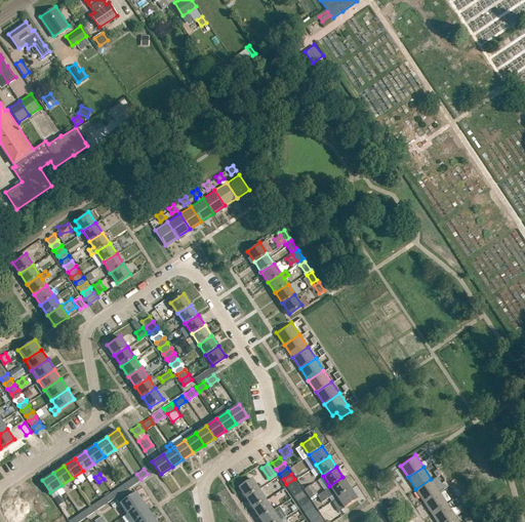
[(129,486),(136,481),(133,476),(126,481),(129,486)]
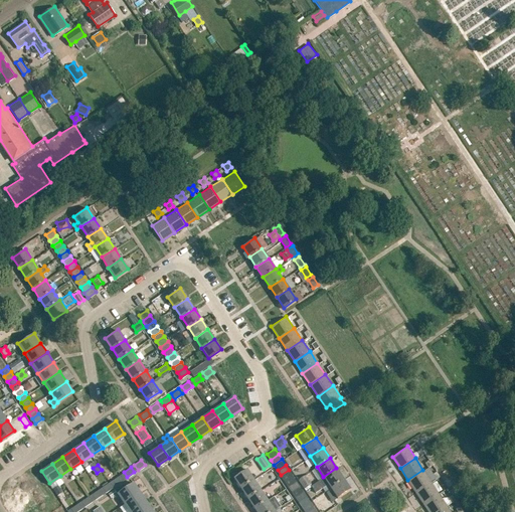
[(240,487),(253,479),(246,468),(233,477),(240,487)]
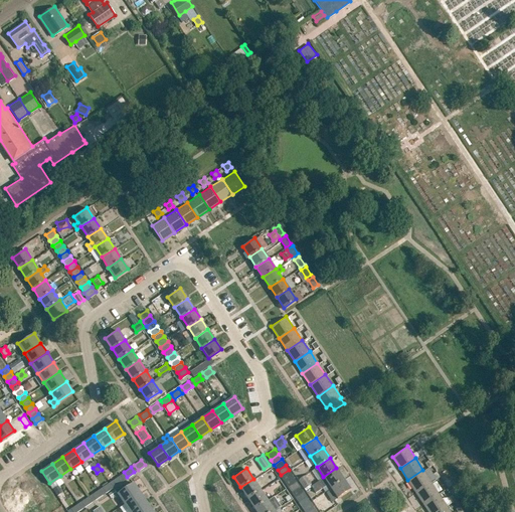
[(330,487),(343,479),(336,468),(323,477),(313,484),(311,485),(315,492),(328,484),(330,487)]
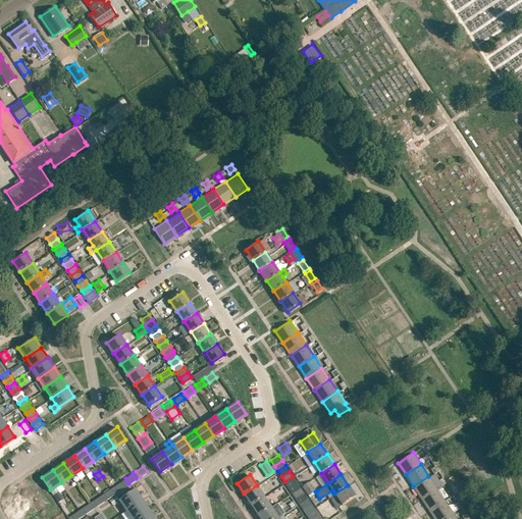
[(289,486),(297,481),(293,476),(284,481),(289,486)]
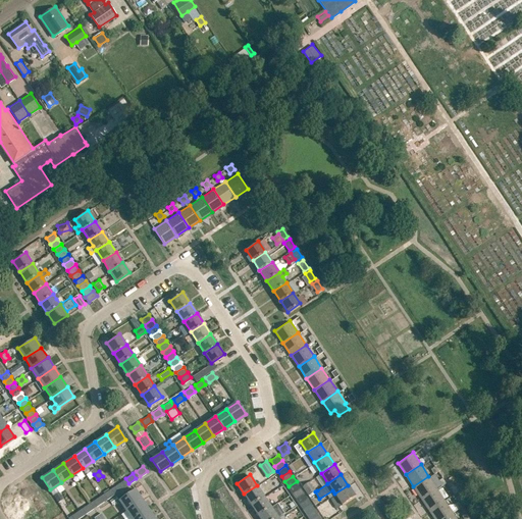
[(421,498),(436,487),(428,476),(413,486),(421,498)]
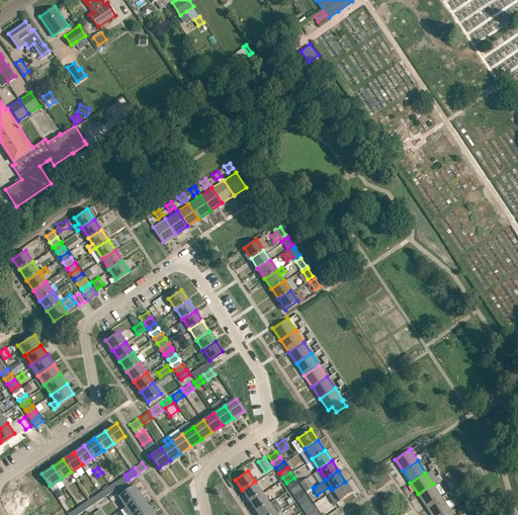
[(117,487),(124,482),(121,477),(113,482),(117,487)]
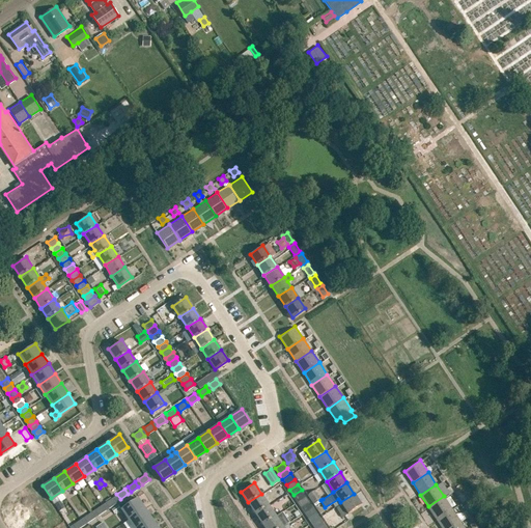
[(320,500),(323,499),(316,490),(315,489),(307,494),(314,504),(320,500)]
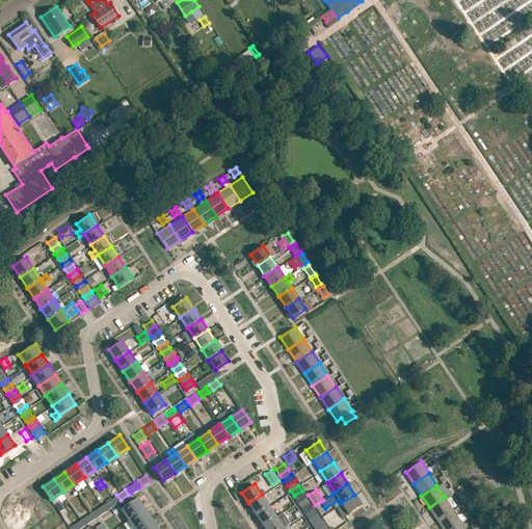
[(297,501),(306,496),(302,491),(294,496),(297,501)]
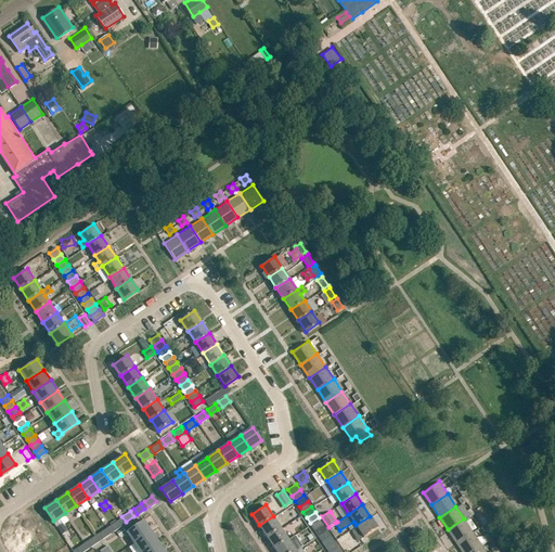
[(267,536),(281,527),(273,516),(259,525),(267,536)]
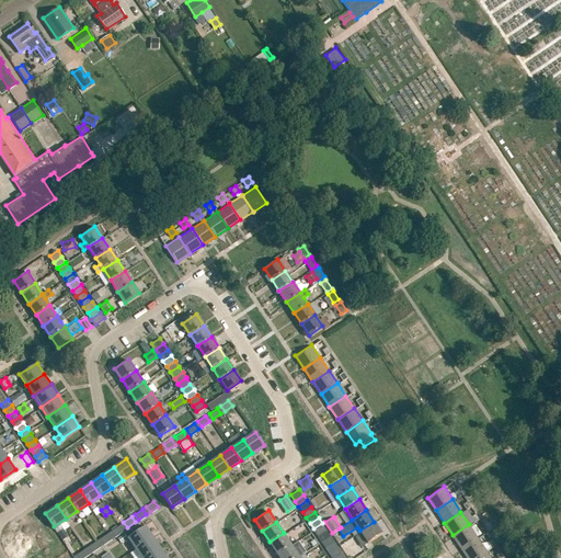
[(381,533),(374,522),(359,531),(367,543),(381,533)]
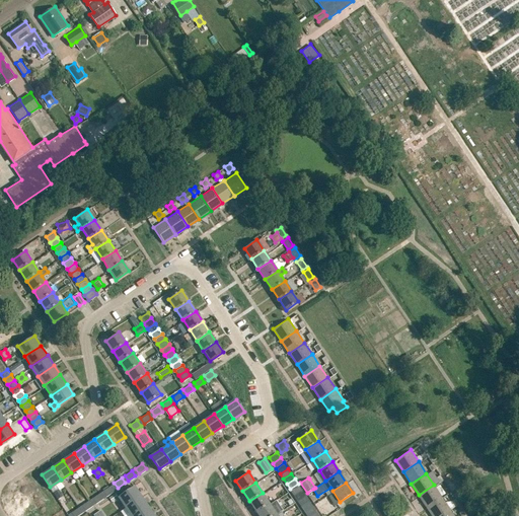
[(293,495),(301,489),(298,484),(290,489),(293,495)]
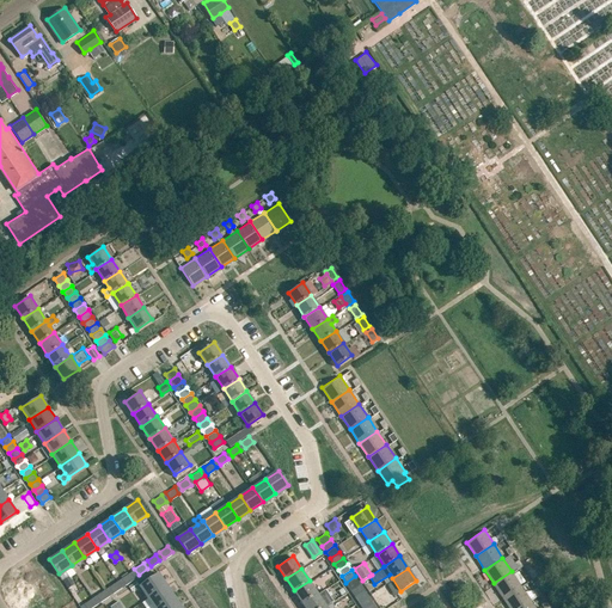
[(126,583),(134,577),(130,571),(122,577),(126,583)]
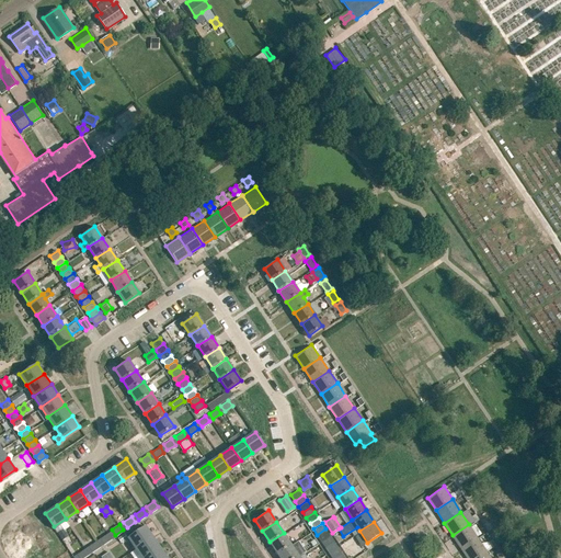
[(461,548),(478,537),(469,524),(453,535),(461,548)]
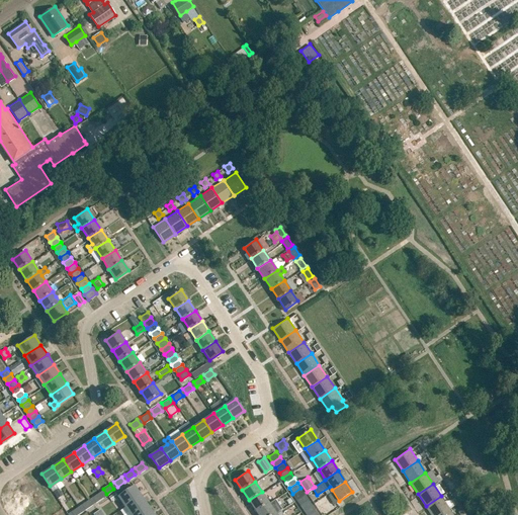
[(142,495),(135,485),(118,496),(124,506),(142,495)]
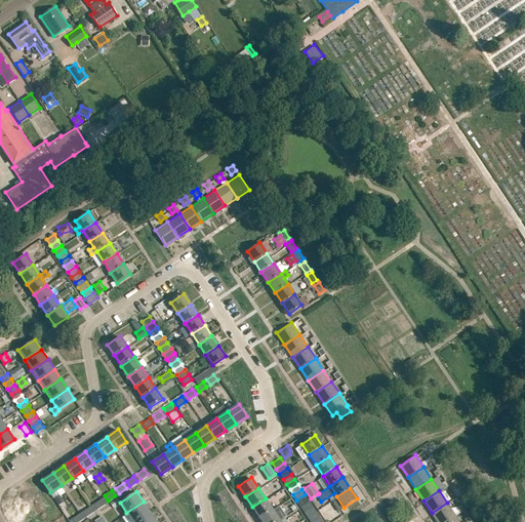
[(59,493),(53,496),(58,504),(64,499),(59,493)]
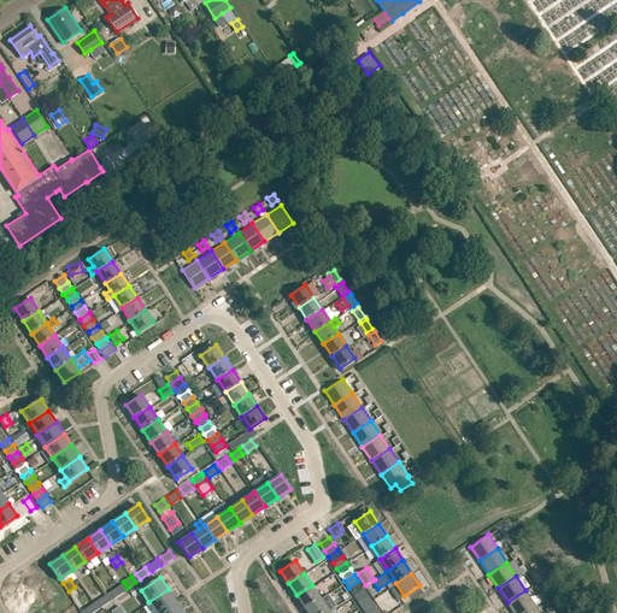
[(353,594),(363,588),(358,581),(348,588),(353,594)]
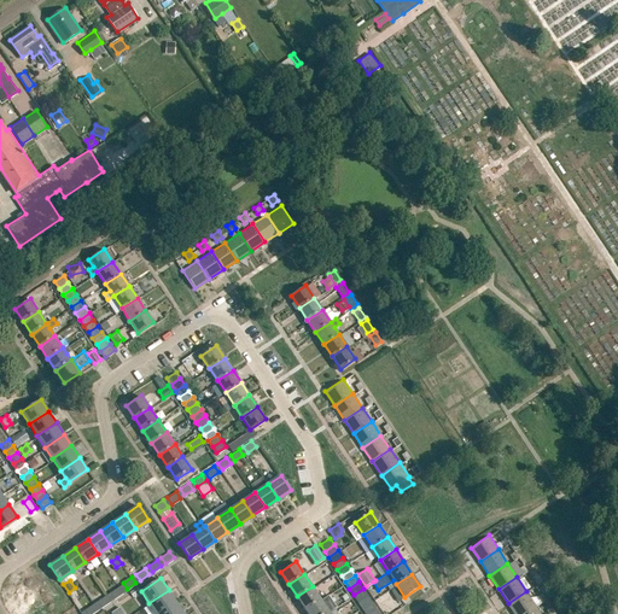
[(115,597),(123,591),(120,585),(110,591),(115,597)]
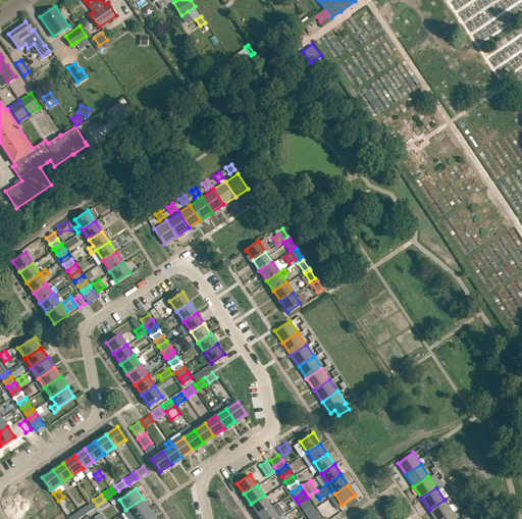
[(257,515),(270,506),(264,496),(251,504),(257,515)]
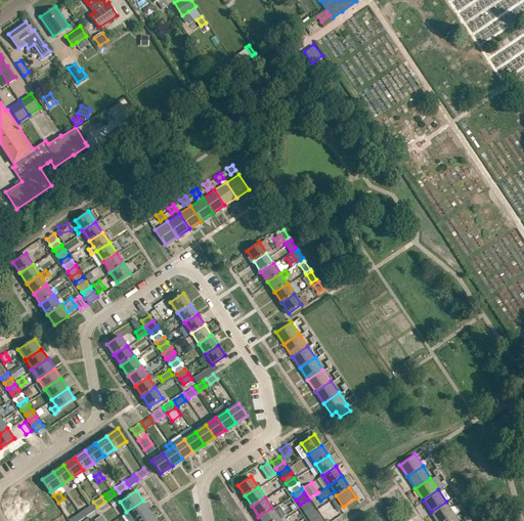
[(303,510),(311,505),(308,500),(300,505),(303,510)]
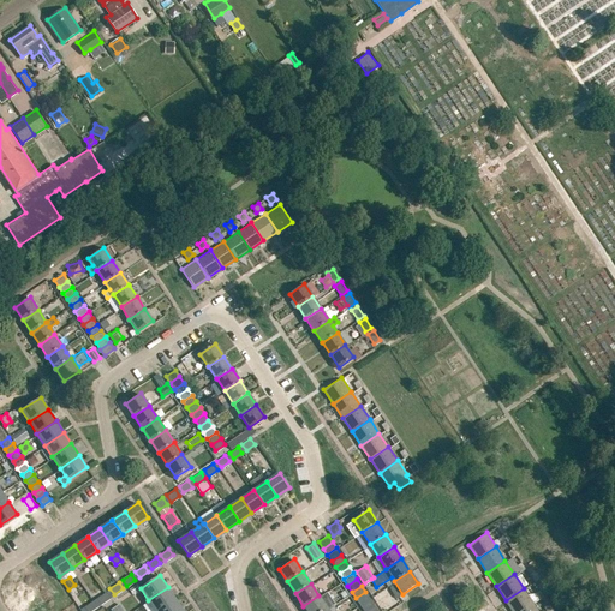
[(155,610),(175,598),(168,587),(148,600),(155,610)]
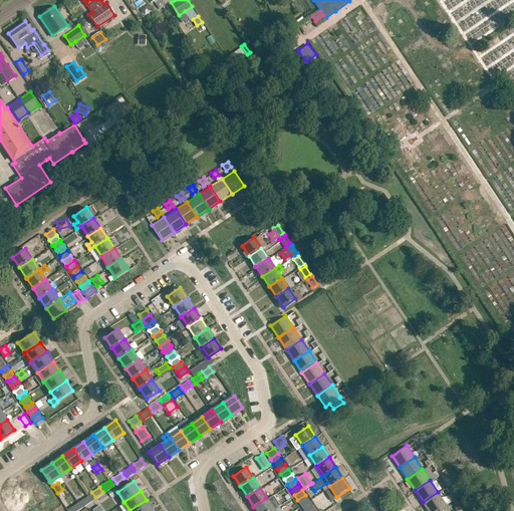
[(438,492),(423,502),(428,510),(433,510),(445,503),(438,492)]
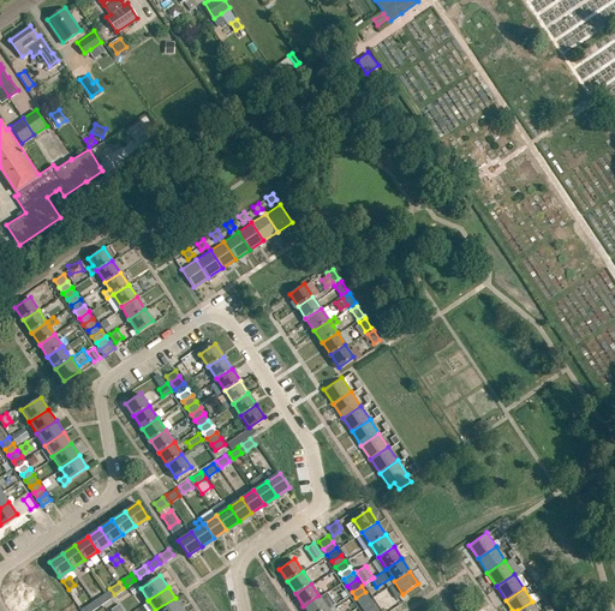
[(101,603),(111,597),(106,591),(97,597),(101,603)]
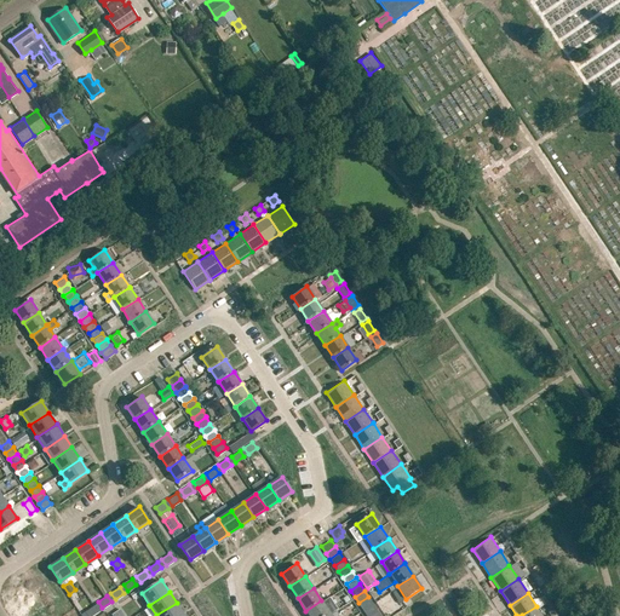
[(309,615),(323,615),(336,609),(337,608),(329,596),(321,600),(305,611),(309,615)]
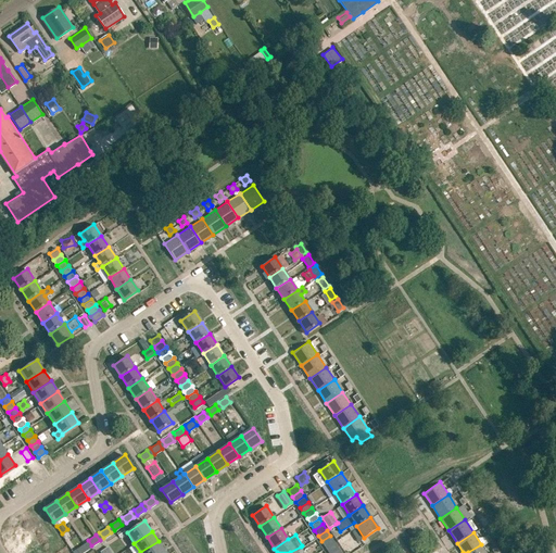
[(326,547),(335,541),(330,536),(321,541),(326,547)]
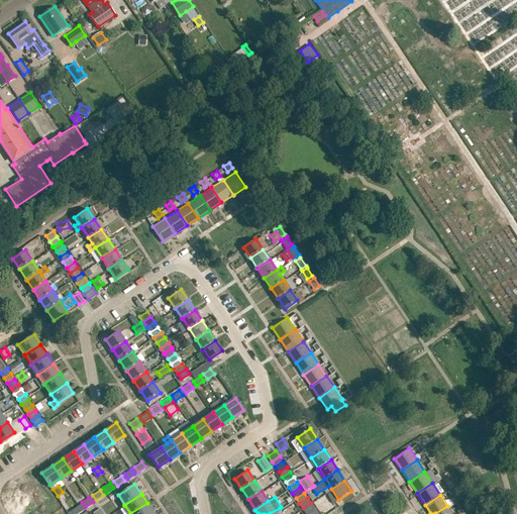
[(151,513),(153,513),(147,503),(130,513),(151,513)]
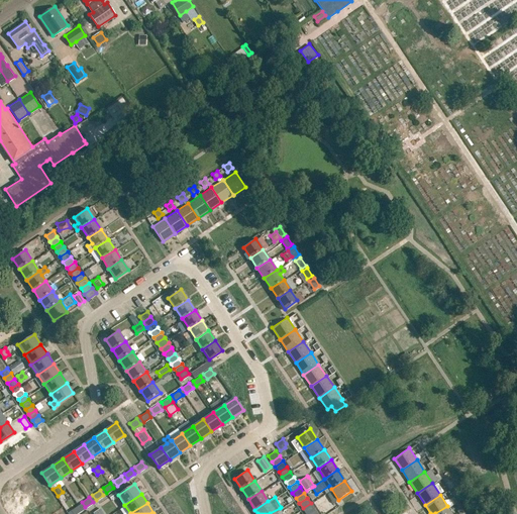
[(306,513),(314,508),(311,503),(303,508),(306,513)]
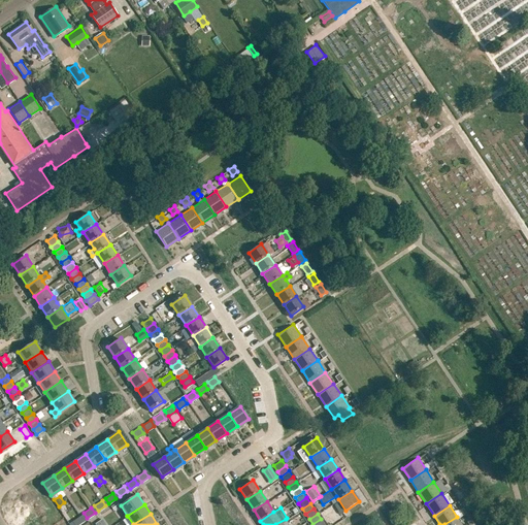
[(75,524),(84,520),(80,515),(72,520),(75,524)]
